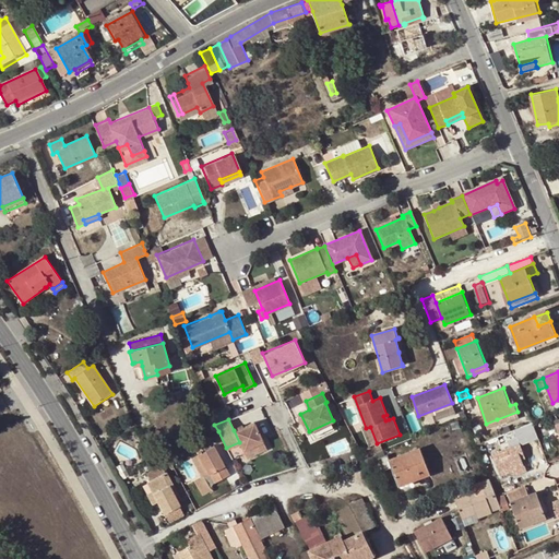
[(253,421),(234,430),(239,442),(242,451),(262,441),(253,421)]
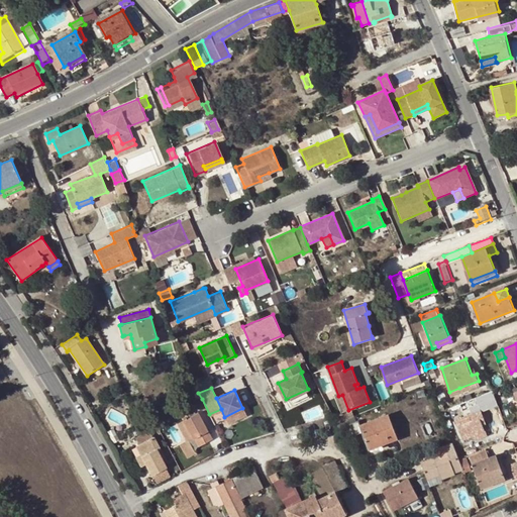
[(499,404),(494,391),(460,403),(462,410),(470,407),(479,403),(481,410),(499,404)]
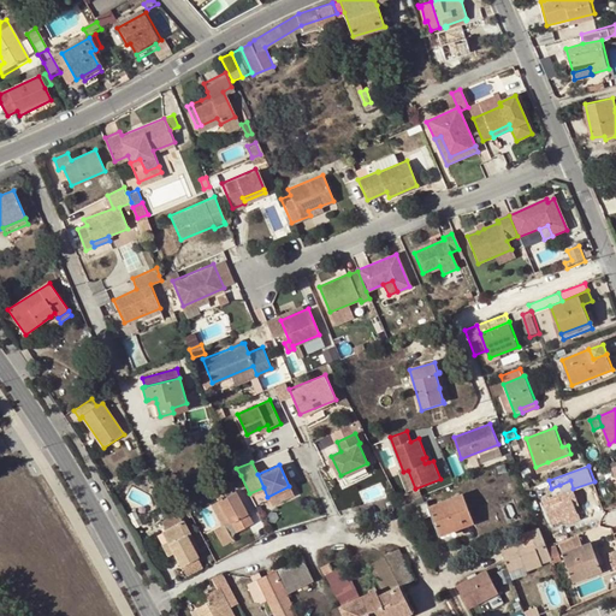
[(415,489),(408,471),(403,472),(410,490),(415,489)]
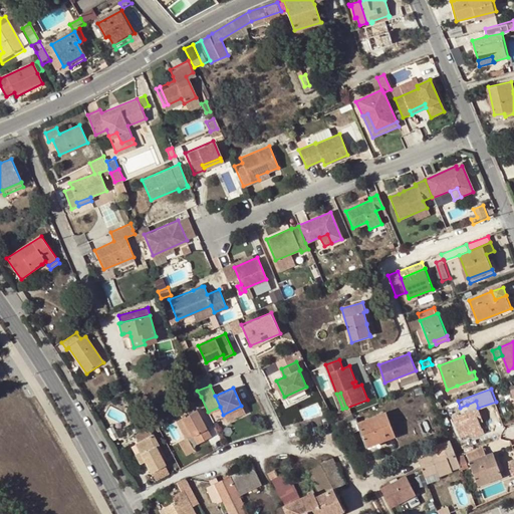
[(481,416),(478,408),(476,401),(467,405),(469,411),(454,417),(461,437),(483,429),(478,417),(481,416)]
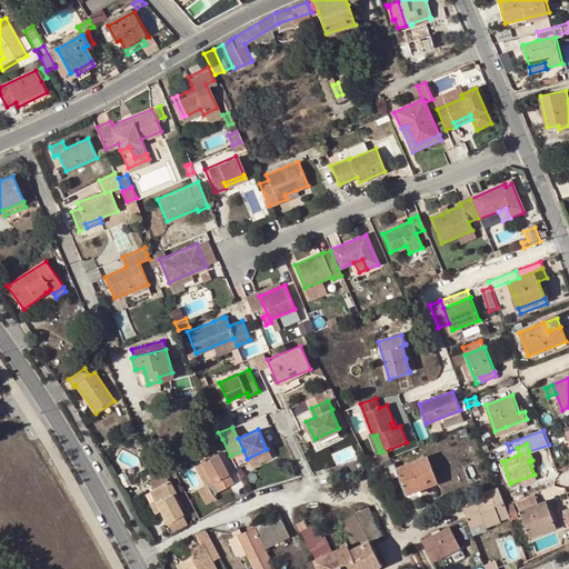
[(228,477),(230,476),(219,455),(217,456),(228,477)]
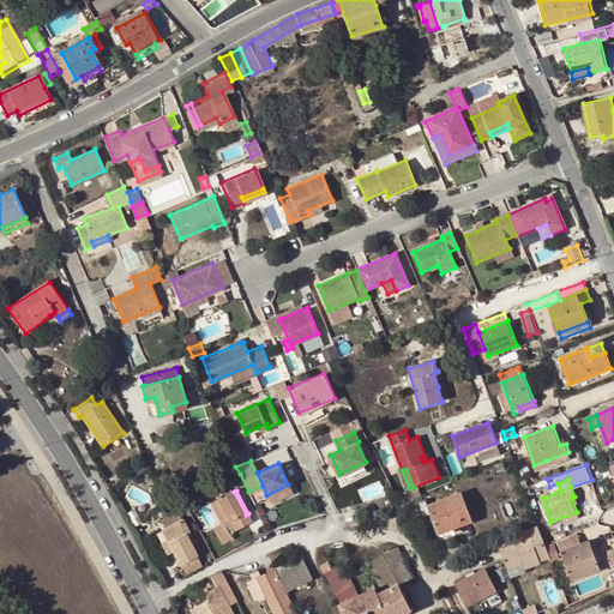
[(236,531),(248,525),(242,516),(246,515),(234,492),(218,500),(229,521),(230,523),(232,522),(236,531)]
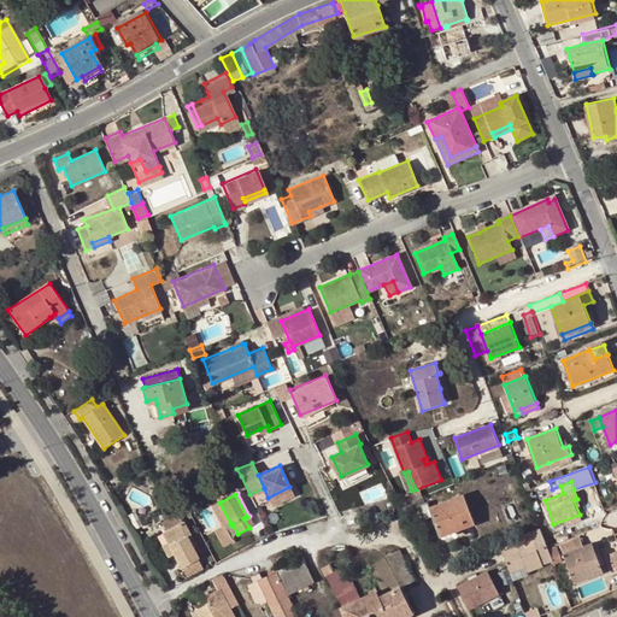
[(464,494),(429,506),(432,516),(438,530),(453,524),(456,530),(475,523),(464,494)]
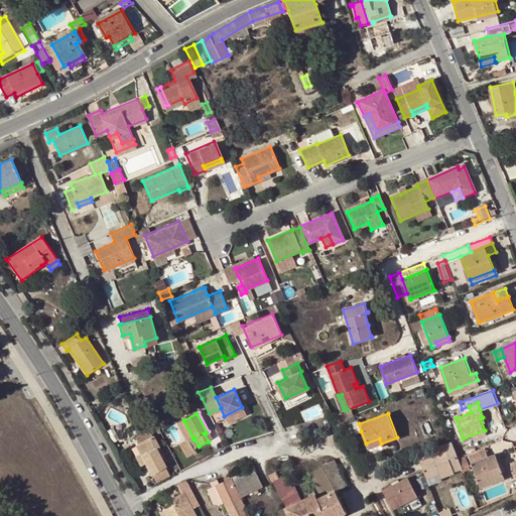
[(348,417),(336,422),(339,427),(351,423),(350,421),(348,417)]
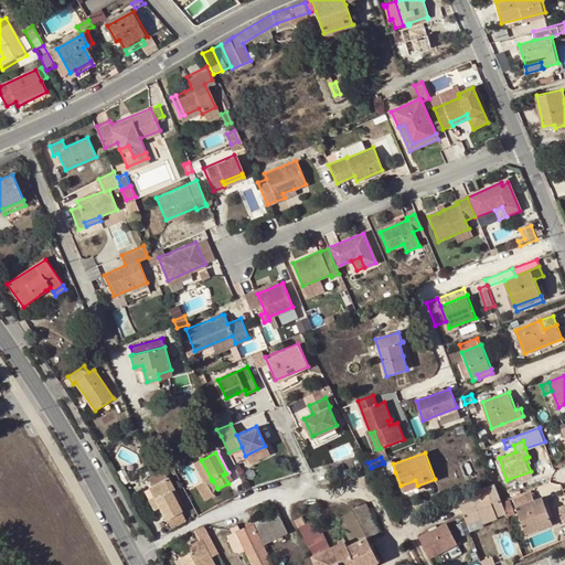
[(383,461),(384,464),(388,475),(395,472),(393,464),(391,458),(383,461)]
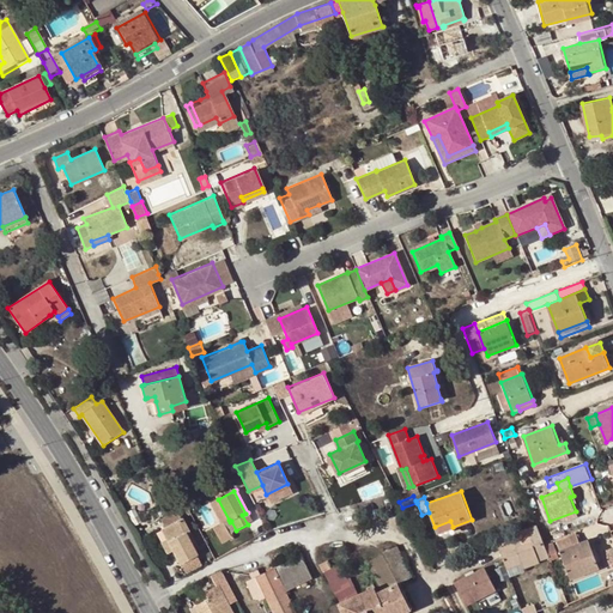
[(229,520),(218,499),(212,503),(223,522),(229,520)]
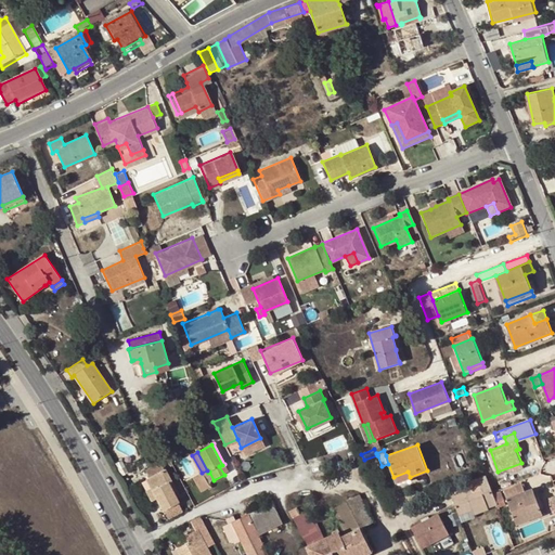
[(149,478),(165,469),(162,463),(145,472),(149,478)]
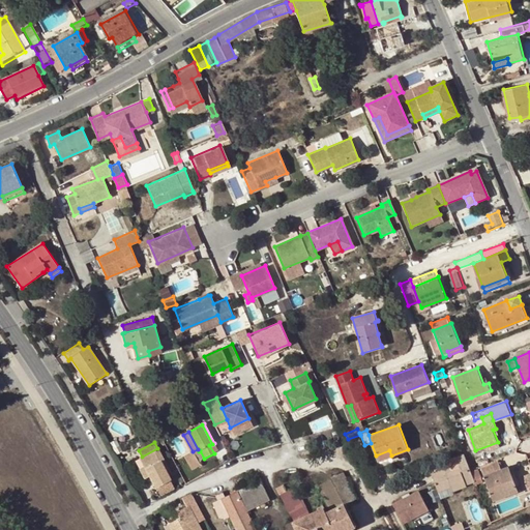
[(157,487),(170,480),(171,479),(166,469),(160,461),(164,459),(157,448),(142,457),(139,458),(150,478),(155,488),(157,487)]
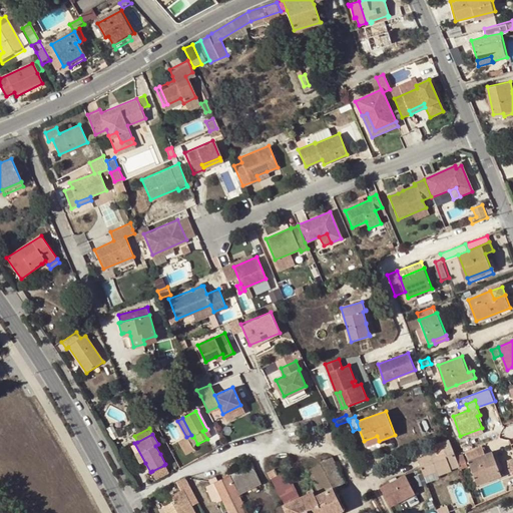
[(366,446),(379,441),(377,436),(364,441),(366,446)]
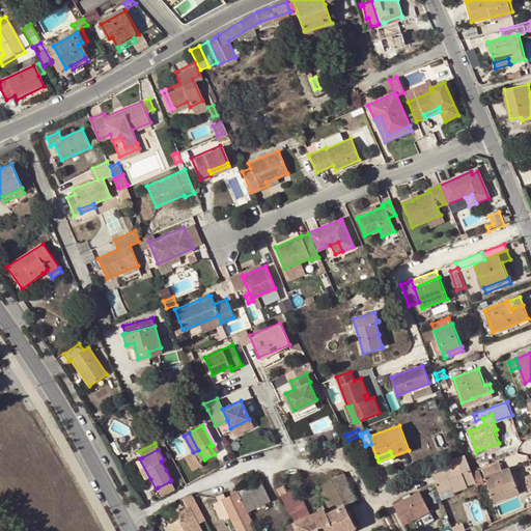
[(200,466),(193,452),(186,456),(193,471),(200,466)]
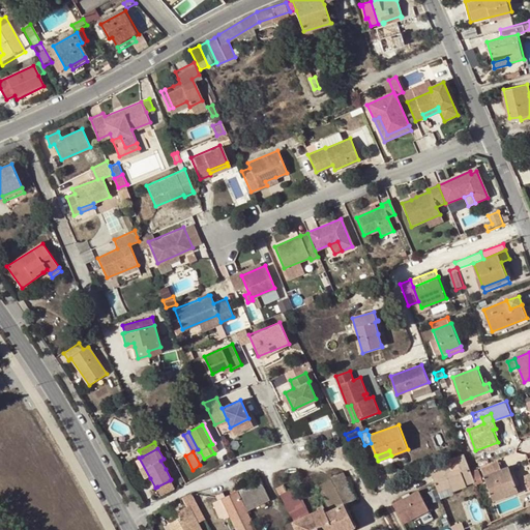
[(471,471),(470,469),(464,452),(454,455),(459,466),(451,469),(449,465),(432,472),(439,490),(450,487),(451,492),(467,486),(466,483),(474,480),(471,471)]
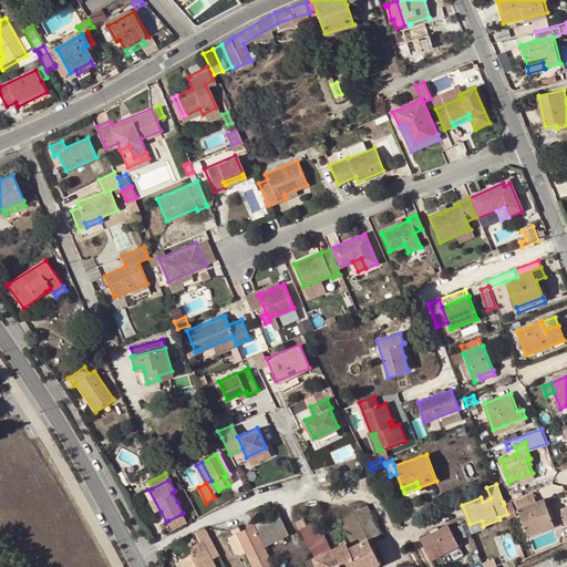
[(161,512),(148,490),(144,493),(155,514),(161,512)]
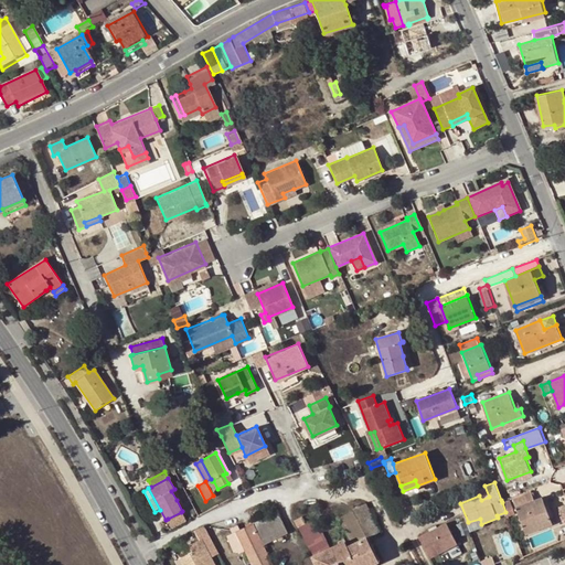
[(516,507),(534,500),(531,491),(513,498),(516,507)]
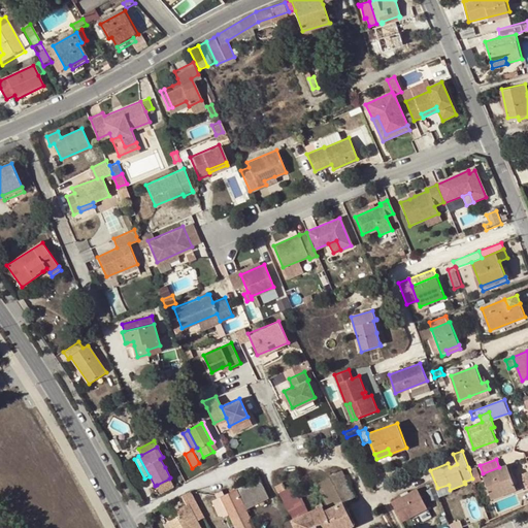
[(506,464),(499,467),(483,473),(492,498),(502,494),(501,490),(515,485),(506,464)]
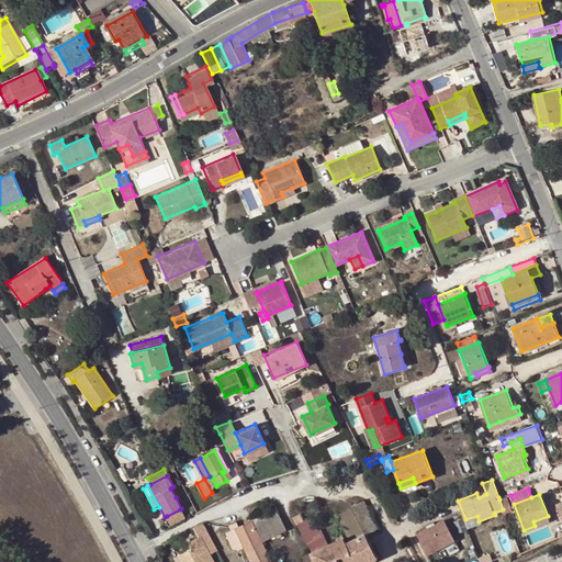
[(507,496),(499,499),(503,509),(504,514),(513,510),(507,496)]
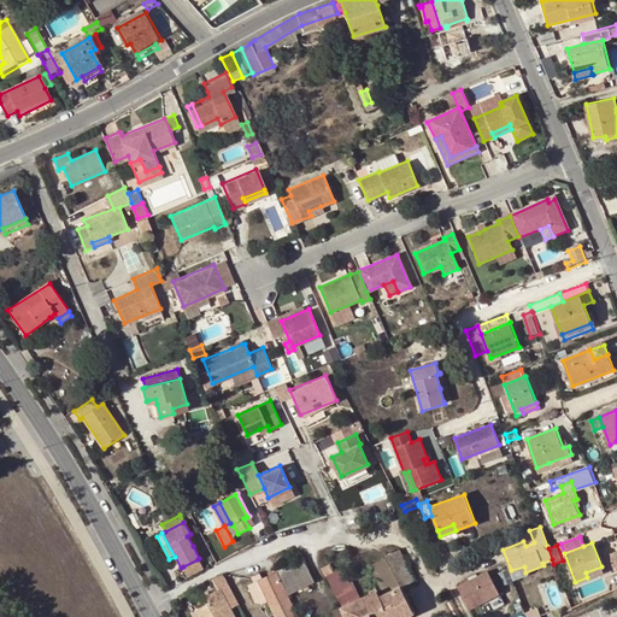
[(401,585),(415,581),(399,548),(383,556),(399,586),(401,585)]
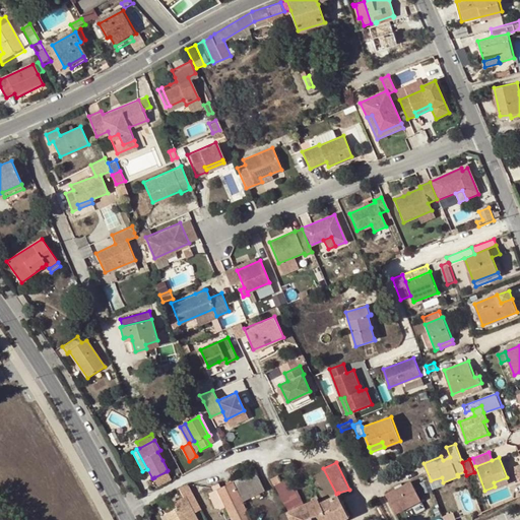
[(515,481),(519,479),(519,465),(519,462),(510,466),(515,481)]
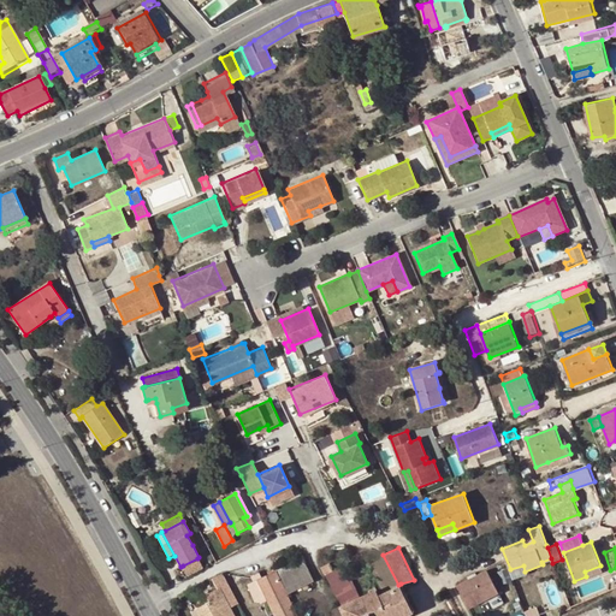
[(398,585),(383,555),(369,562),(384,591),(398,585)]
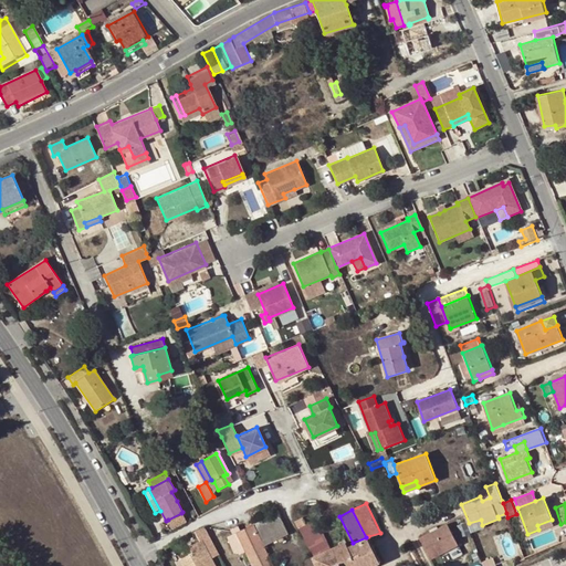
[(234,533),(231,535),(240,554),(245,551),(253,565),(273,565),(263,545),(289,532),(279,511),(243,528),(241,526),(237,527),(234,533)]
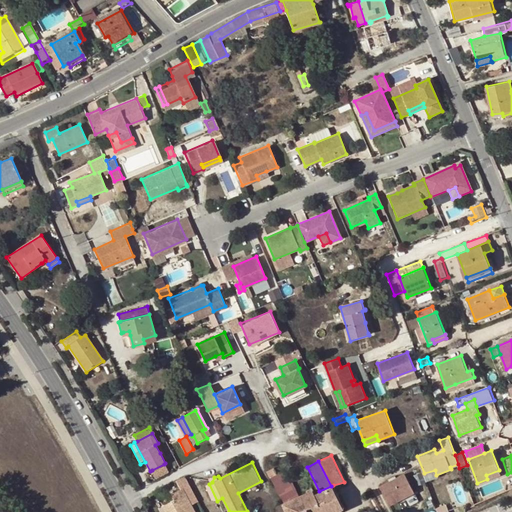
[(152,470),(157,479),(169,473),(164,464),(152,470)]
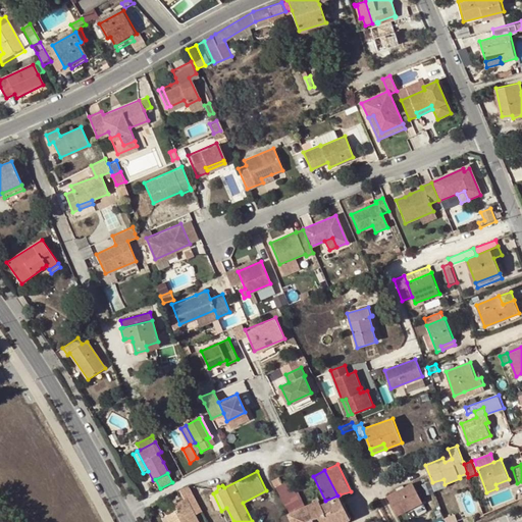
[(271,480),(275,486),(282,482),(278,476),(271,480)]
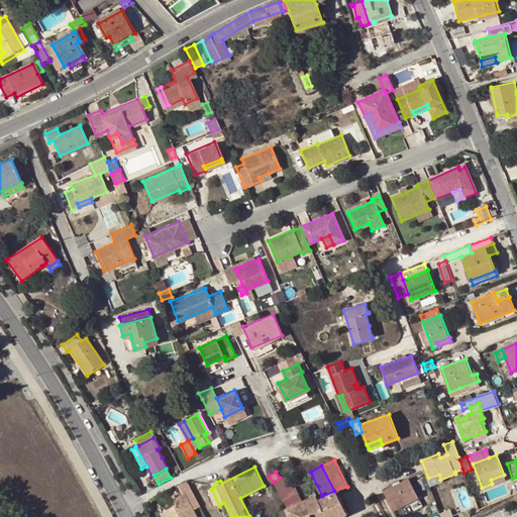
[(505,479),(504,475),(491,480),(492,484),(505,479)]
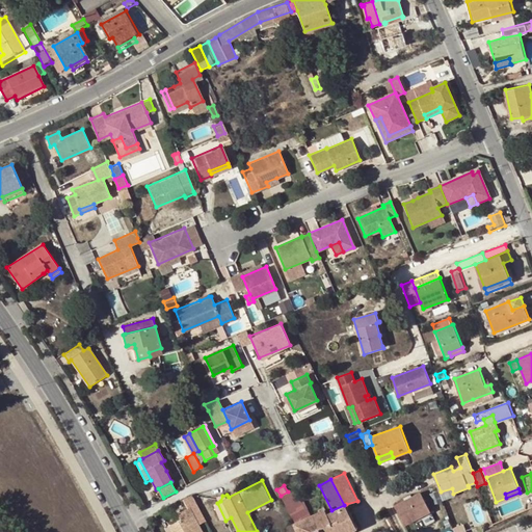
[(321,531),(319,528),(313,531),(308,517),(310,516),(300,502),(293,489),(288,491),(281,496),(295,522),(294,523),(297,531),(321,531)]
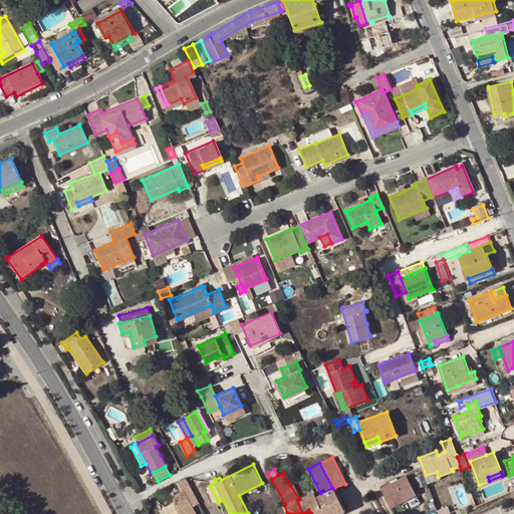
[(308,510),(310,513),(334,513),(344,510),(334,487),(332,488),(320,493),(315,495),(307,478),(308,477),(307,476),(290,485),(299,499),(297,500),(302,513),(308,510)]
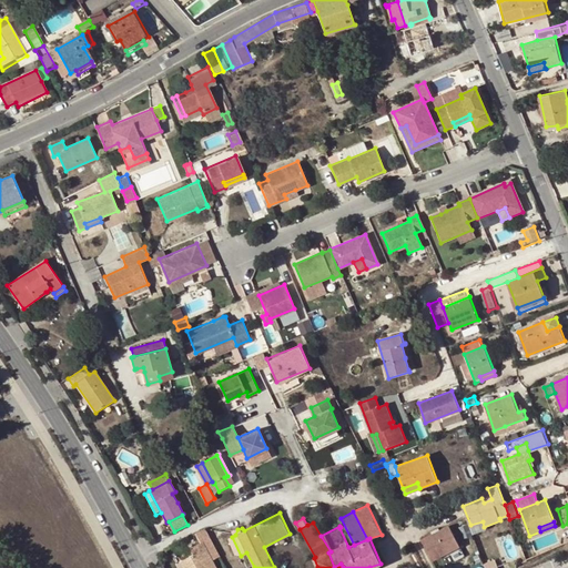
[(204,527),(196,531),(201,540),(190,547),(193,554),(181,560),(185,567),(217,567),(214,561),(221,557),(204,527)]
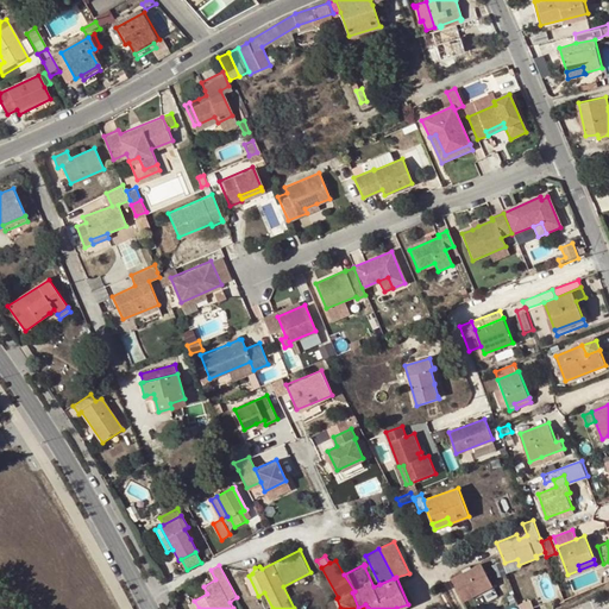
[(494,590),(484,566),(453,579),(463,602),(494,590)]
